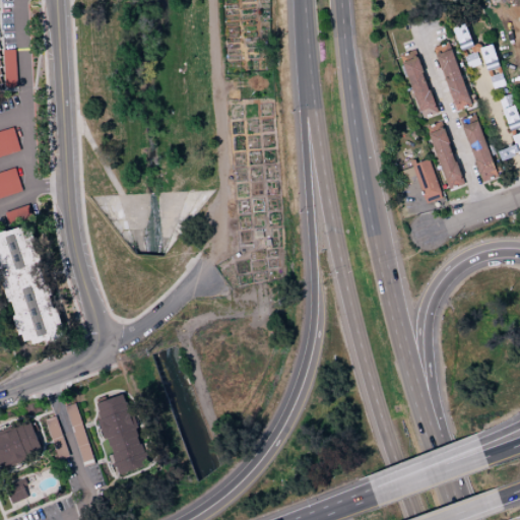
[(482,63),(496,59),(491,44),(478,48),(482,63)]
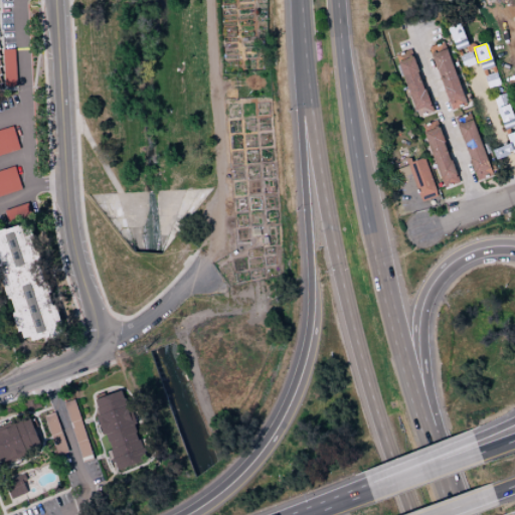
[(449,110),(464,105),(448,48),(432,52),(449,110)]
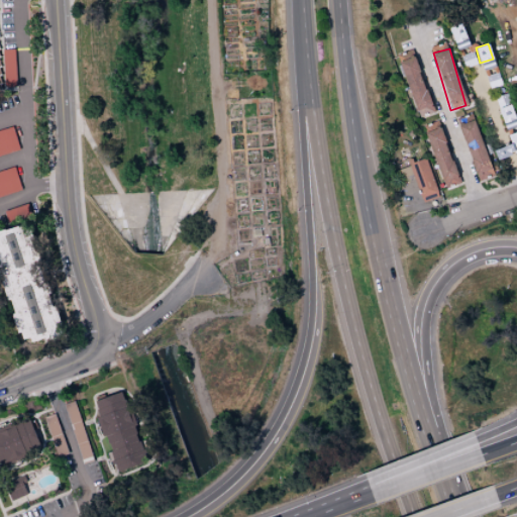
[(13,49),(2,49),(3,87),(15,87),(14,60),(13,49)]
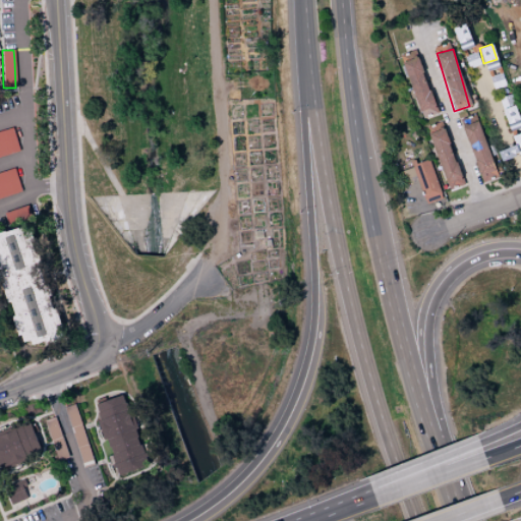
[(436,115),(419,56),(404,61),(419,119),(436,115)]
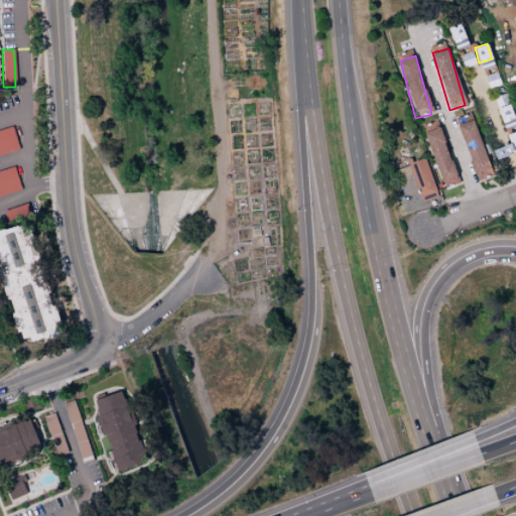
[(515,127),(515,125),(509,104),(498,108),(505,131),(515,127)]
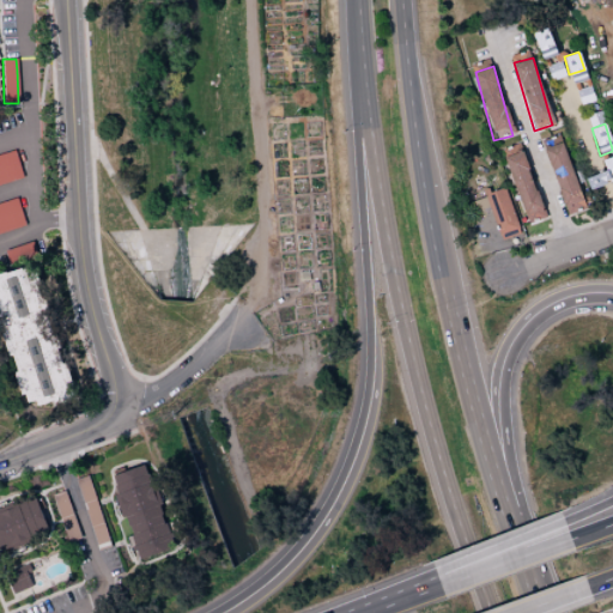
[(586,208),(562,141),(542,149),(568,214),(586,208)]
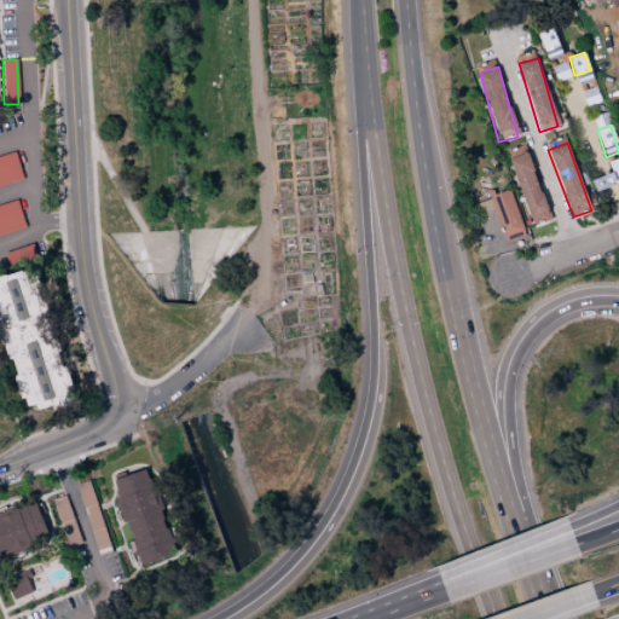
[(513,157),(528,225),(548,221),(532,152),(513,157)]
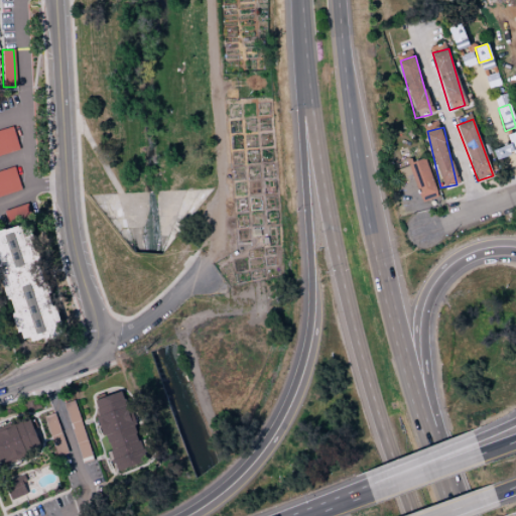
[(0,131),(0,156),(18,152),(13,129),(0,131)]
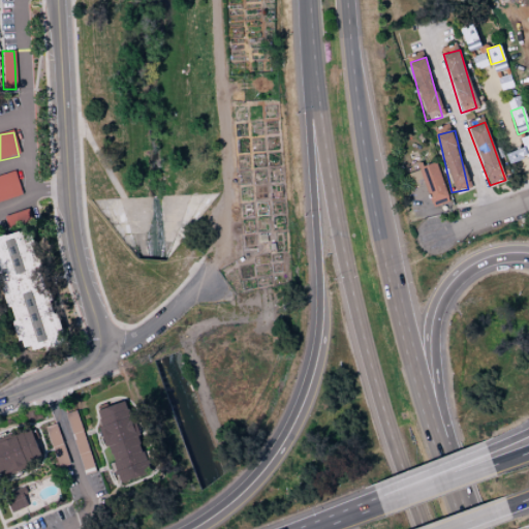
[(528,133),(519,137),(523,148),(505,154),(508,164),(527,158),(528,164),(528,133)]
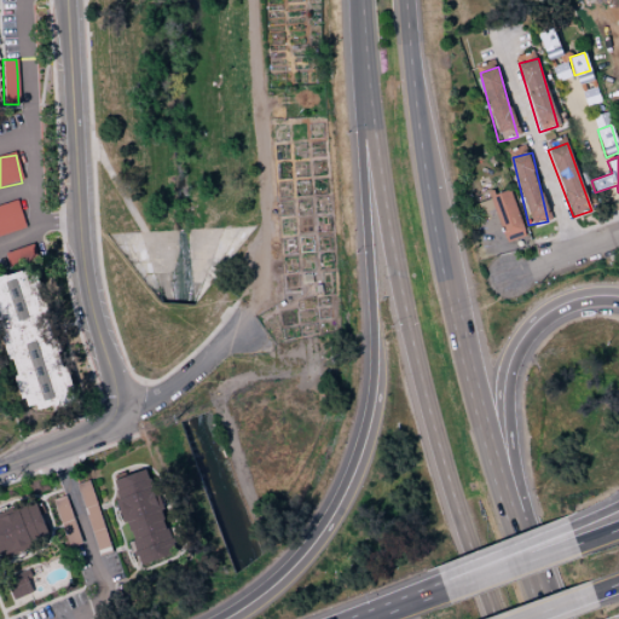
[(478,203),(480,212),(495,208),(504,241),(524,235),(509,190),(491,195),(492,200),(478,203)]
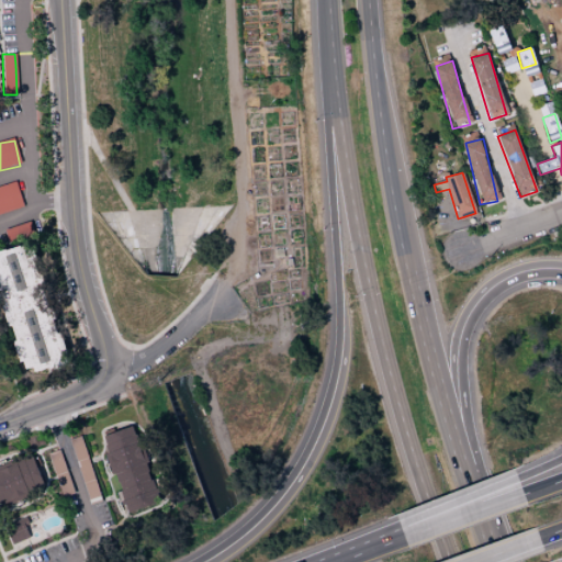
[(0,186),(0,213),(23,208),(15,181),(0,186)]
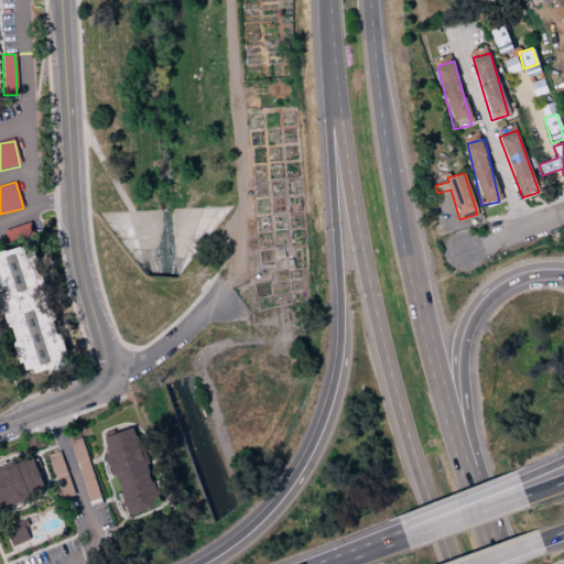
[(0,252),(0,300),(21,372),(32,368),(34,377),(65,368),(30,245),(0,252)]
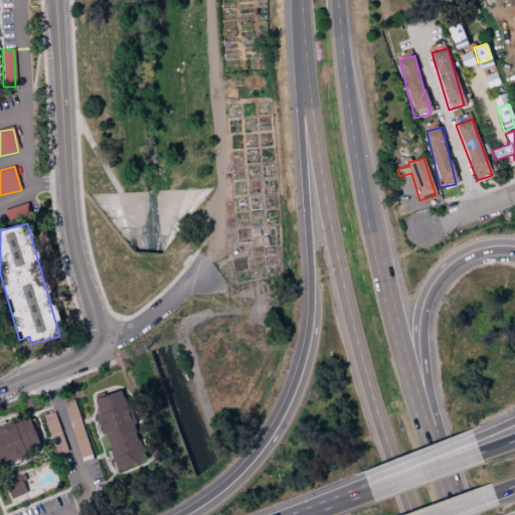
[(93,399),(108,452),(113,471),(145,463),(125,390),(93,399)]
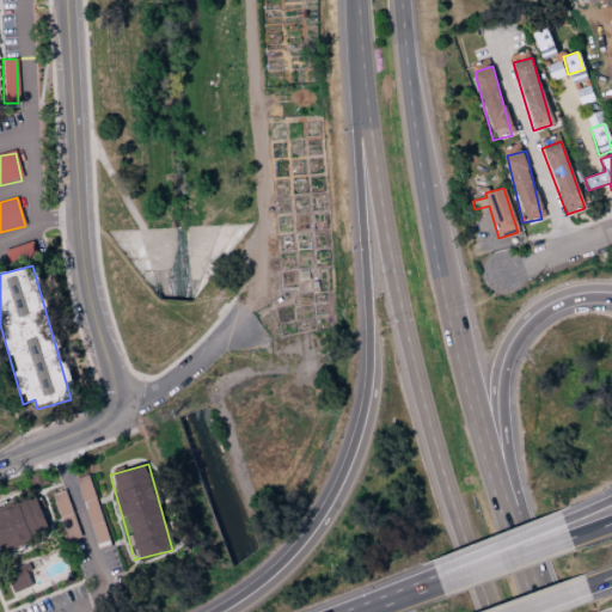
[(96,545),(109,540),(89,475),(75,478),(96,545)]
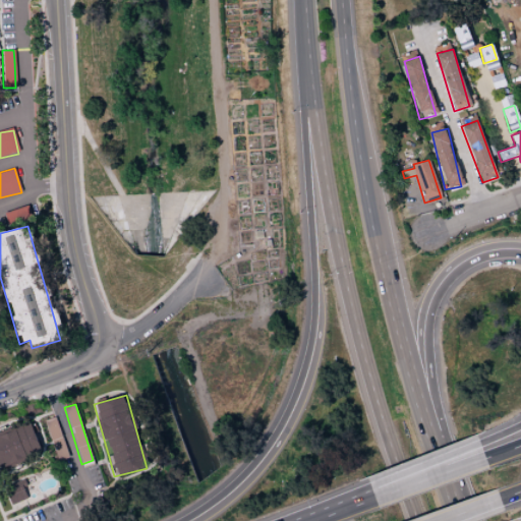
[(45,420),(55,461),(66,458),(56,417),(45,420)]
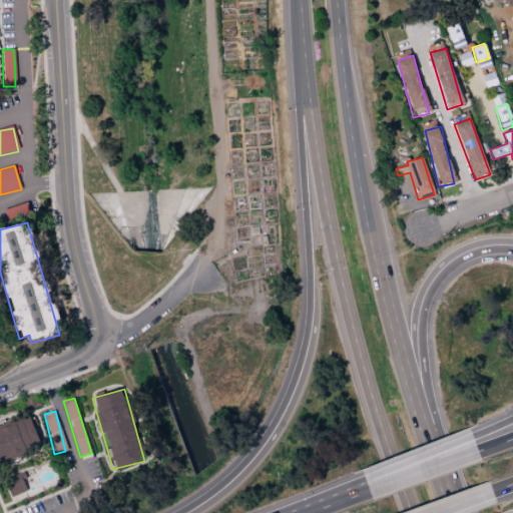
[(0,463),(37,449),(36,436),(30,417),(24,419),(13,420),(0,424),(0,463)]
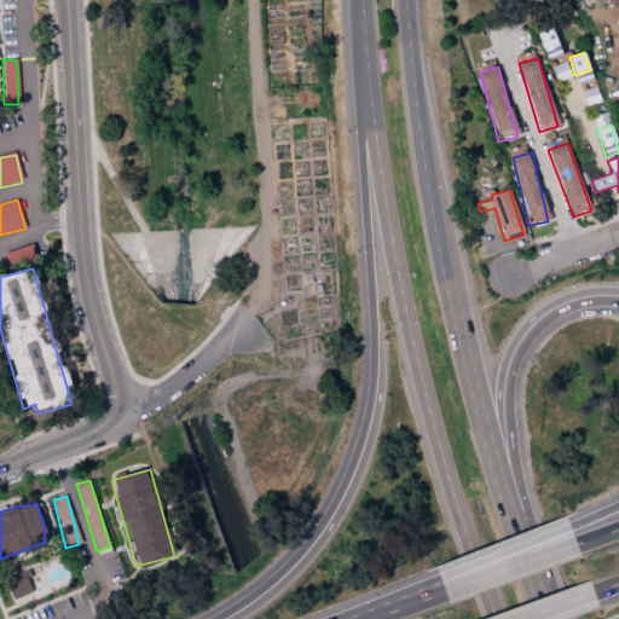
[(34,591),(27,571),(5,578),(12,600),(34,591)]
